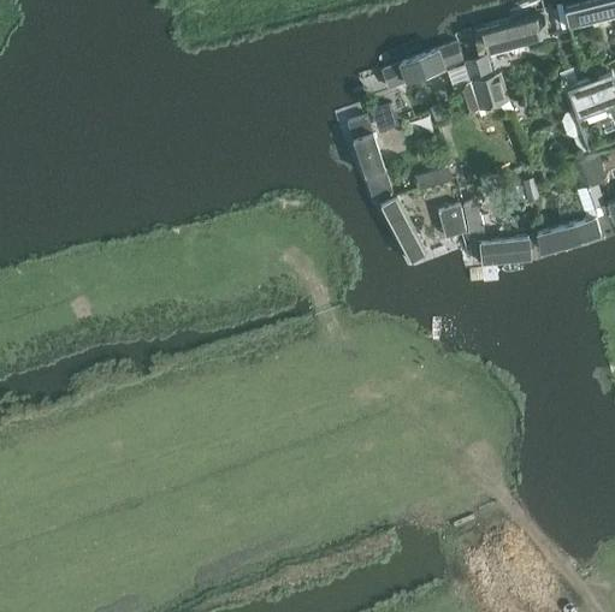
[(614,19),(614,0),(603,0),(563,11),(571,31),(614,19)]
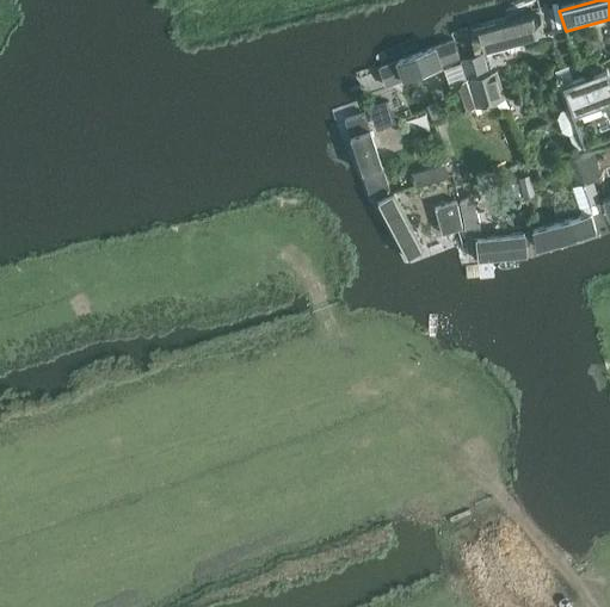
[(546,44),(538,16),(466,36),(472,59),(484,55),(485,60),(546,44)]
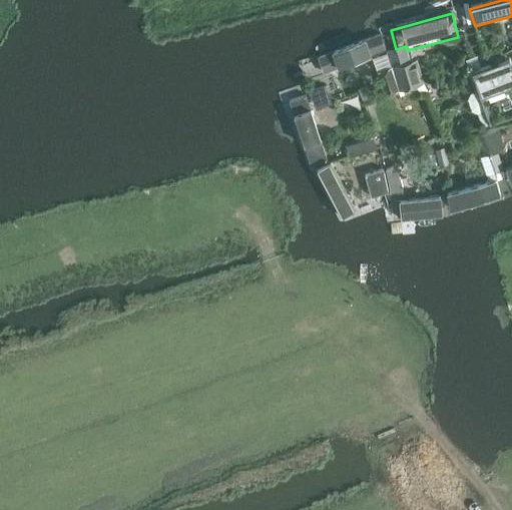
[(384,53),(378,36),(317,60),(324,76),(384,53)]
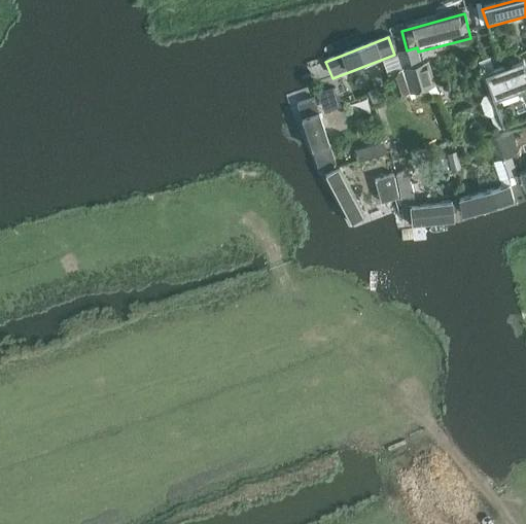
[(418,56),(419,56),(418,51),(417,47),(407,50),(396,53),(398,60),(401,71),(409,96),(427,92),(418,56)]
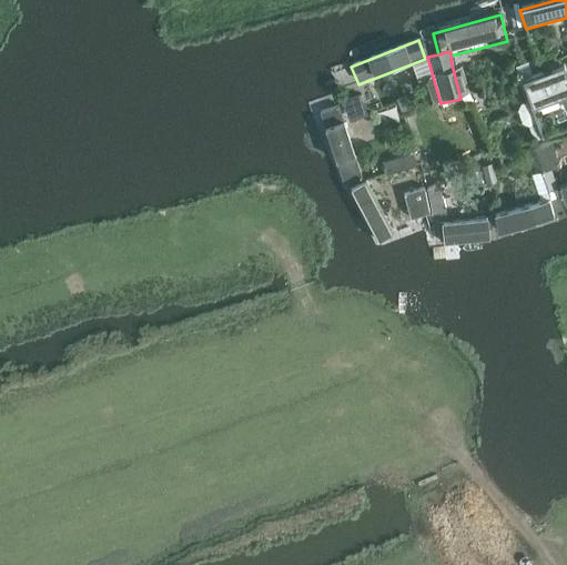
[(520,80),(532,76),(527,64),(515,69),(519,80),(520,80)]
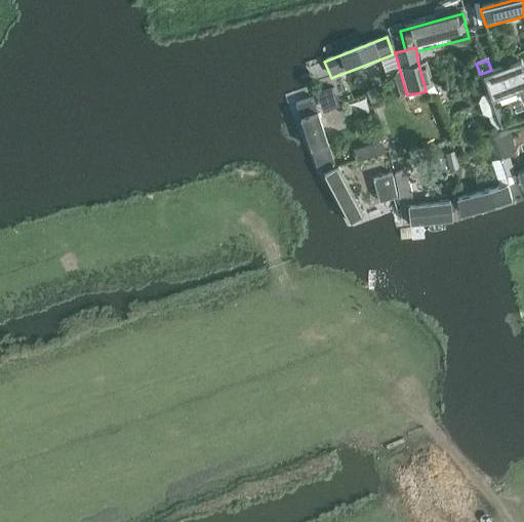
[(491,70),(481,74),(500,128),(523,119),(523,96),(521,89),(523,87),(523,72),(520,61),(500,68),(500,67),(491,70)]
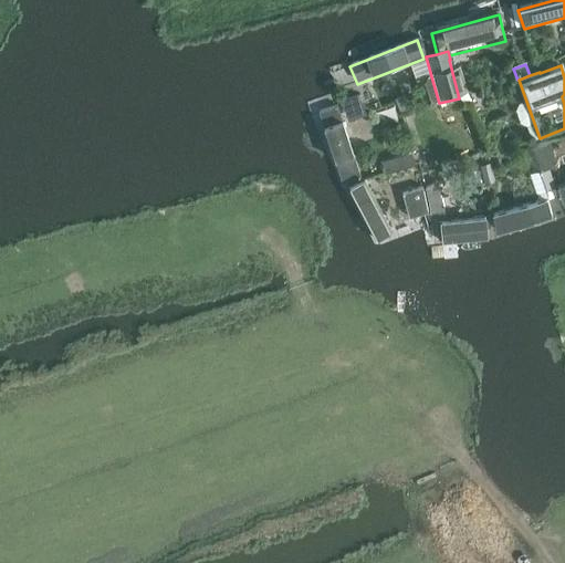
[(431,76),(414,82),(424,108),(439,103),(431,76)]
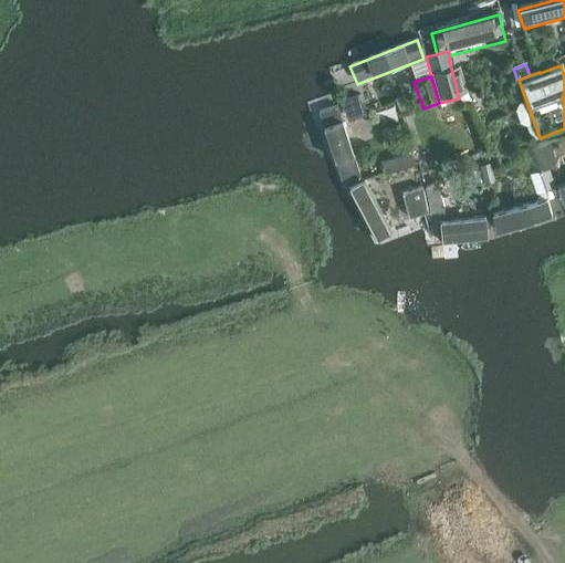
[(346,98),(355,118),(369,113),(361,92),(346,98)]
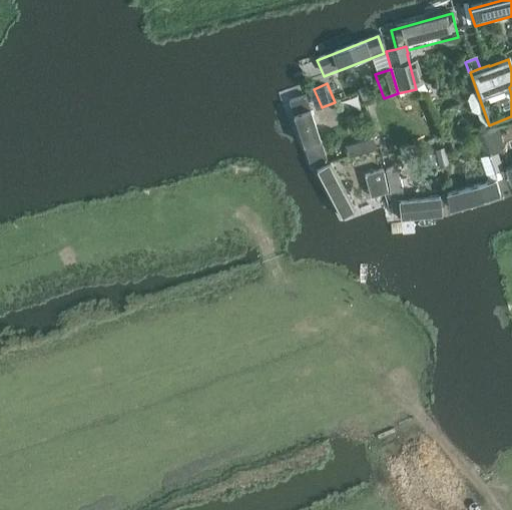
[(327,162),(304,96),(288,102),(311,168),(327,162)]
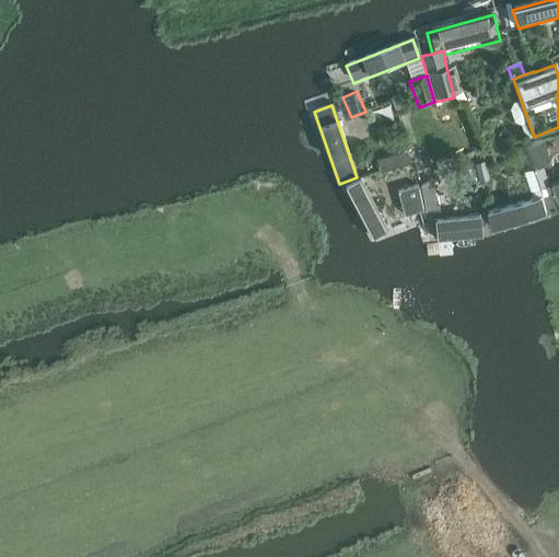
[(528,171),(542,167),(550,164),(543,141),(521,149),(528,171)]
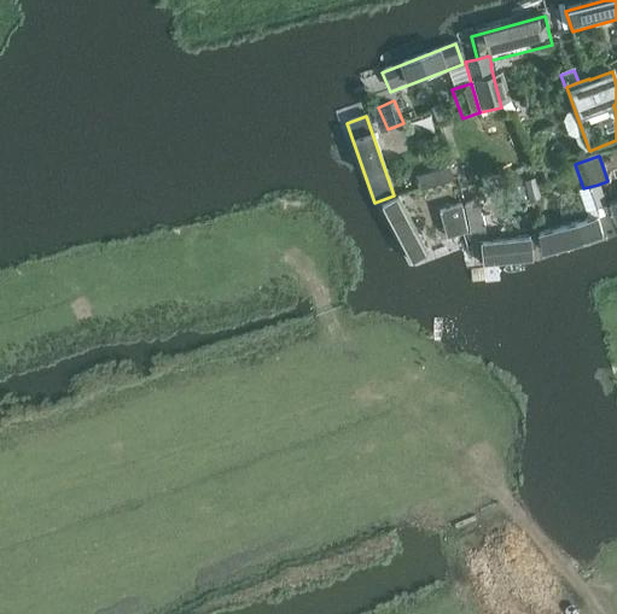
[(447,168),(414,179),(419,191),(452,180),(447,168)]
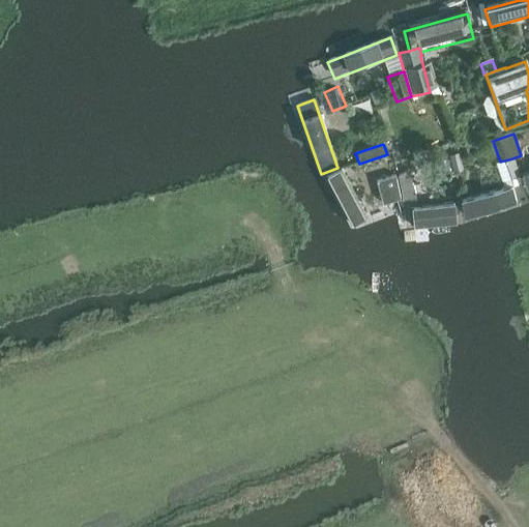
[(457,156),(449,158),(453,175),(461,173),(457,156)]
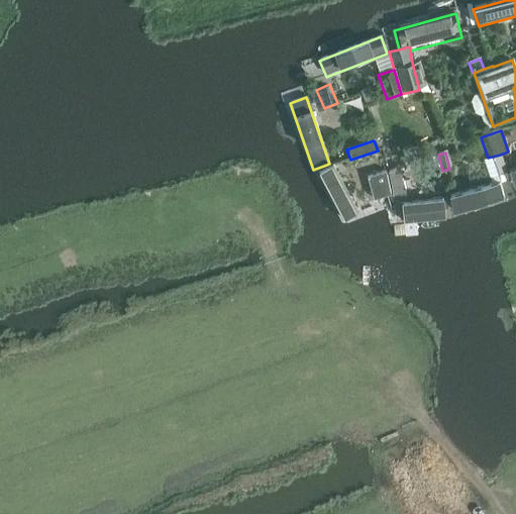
[(488,158),(484,160),(490,179),(506,174),(500,155),(488,158)]
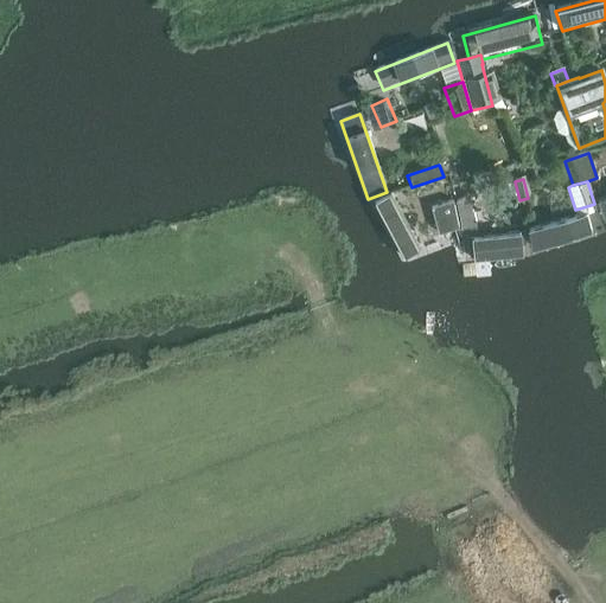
[(372,204),(403,261),(420,251),(389,196),(372,204)]
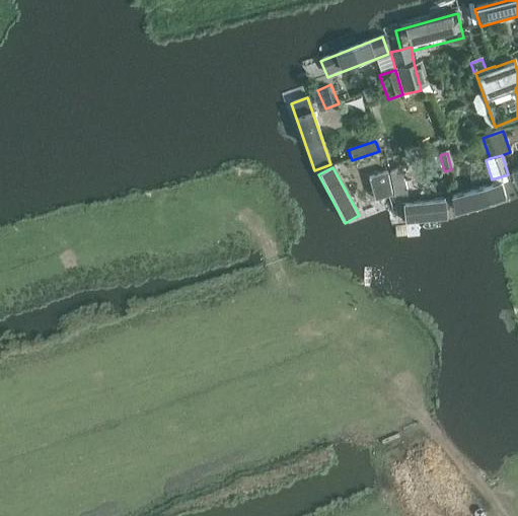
[(393,172),(389,173),(393,198),(407,196),(401,169),(393,171),(393,172)]
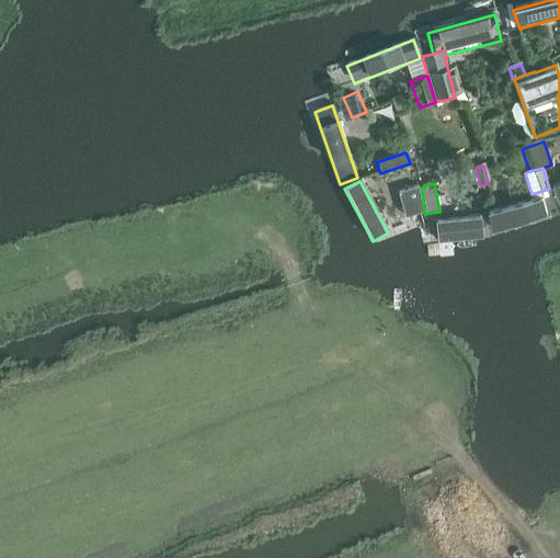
[(559,183),(550,186),(556,204),(559,202),(559,183)]
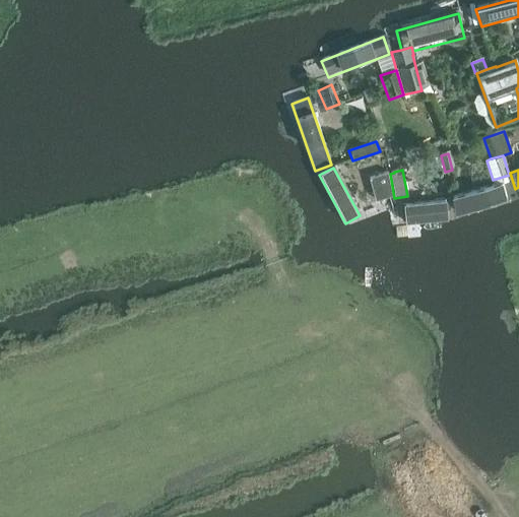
[(387,175),(369,180),(376,202),(392,197),(387,175)]
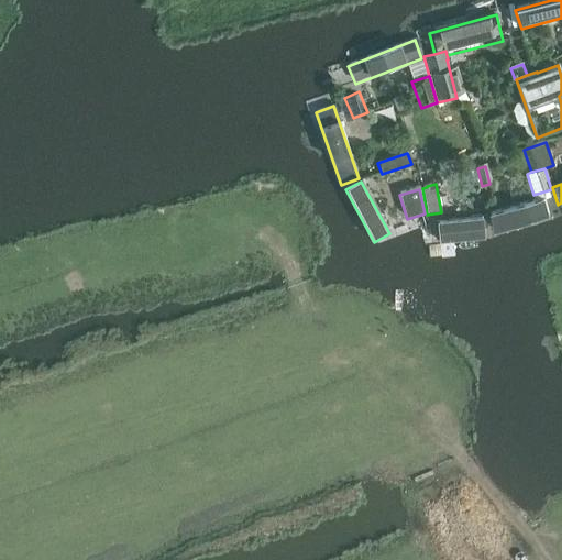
[(549,218),(543,199),(489,216),(495,233),(549,218)]
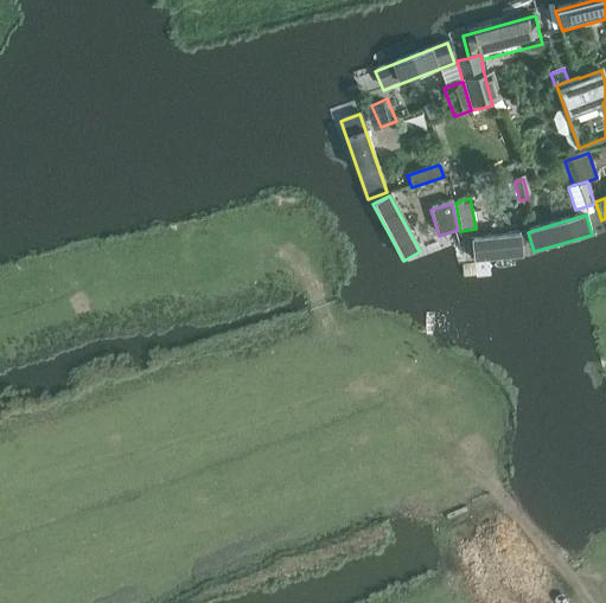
[(522,257),(520,236),(472,241),(474,262),(522,257)]
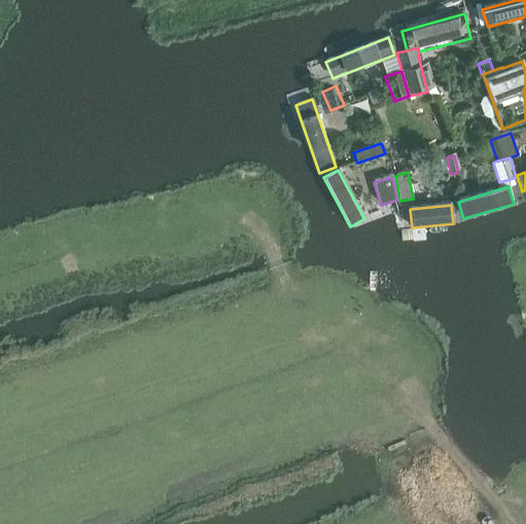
All buildings are outlined.
